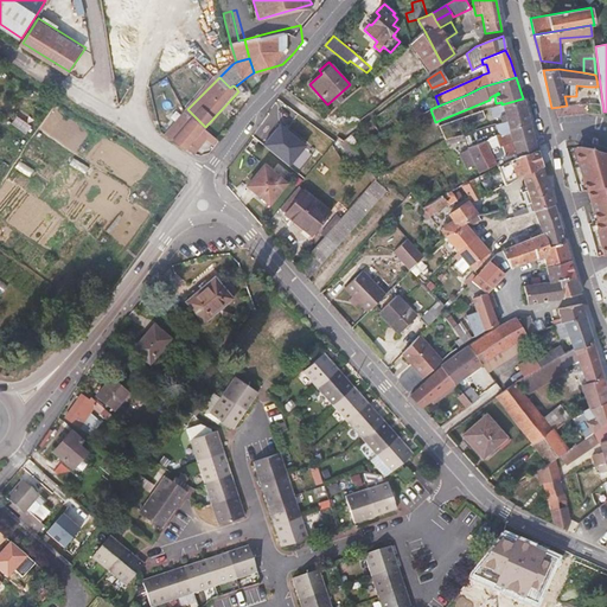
[(601,106),(598,87),(588,87),(589,98),(576,100),(577,106),(590,104),(601,106)]
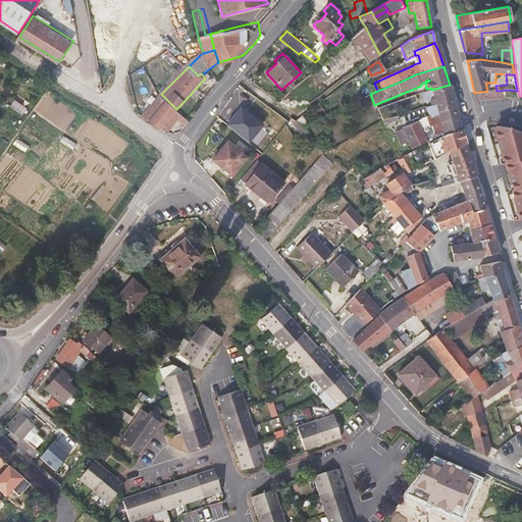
[(456,106),(451,85),(450,85),(431,90),(421,93),(424,101),(429,100),(431,106),(435,105),(437,111),(456,106)]
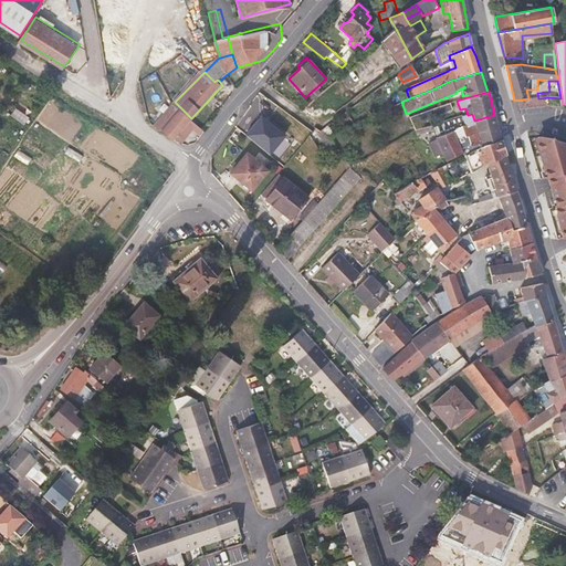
[(174,136),(191,118),(177,104),(175,102),(165,113),(160,109),(155,115),(158,119),(155,123),(166,130),(174,136)]
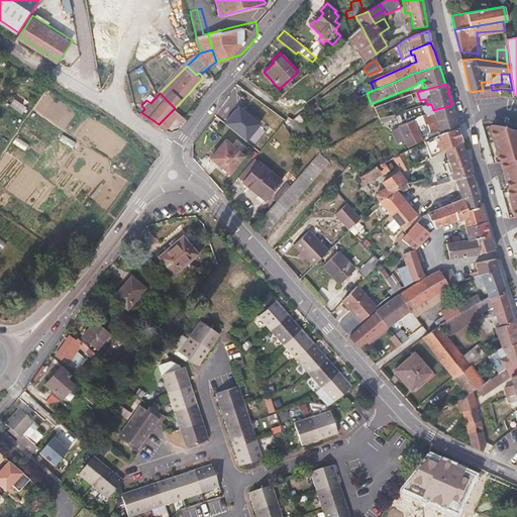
[(384,111),(414,100),(412,94),(374,107),(380,119),(386,116),(384,111)]
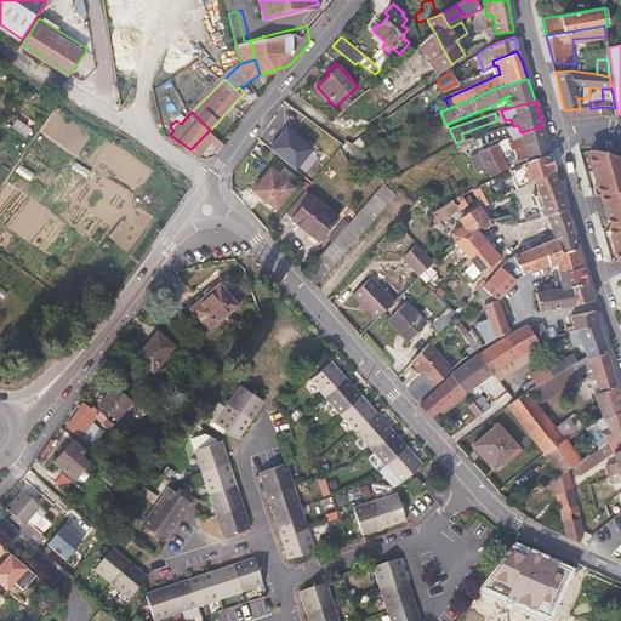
[(550,154),(542,126),(520,132),(518,125),(513,126),(505,127),(507,137),(505,140),(499,143),(478,151),(482,159),(489,177),(508,169),(507,164),(517,159),(529,157),(530,160),(550,154)]
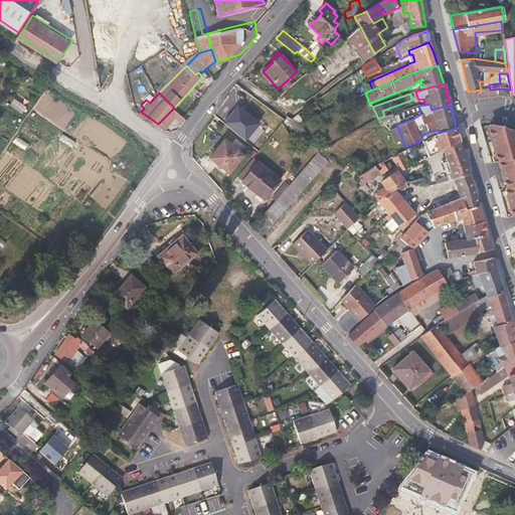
[(237,107),(225,123),(246,140),(260,124),(237,107)]
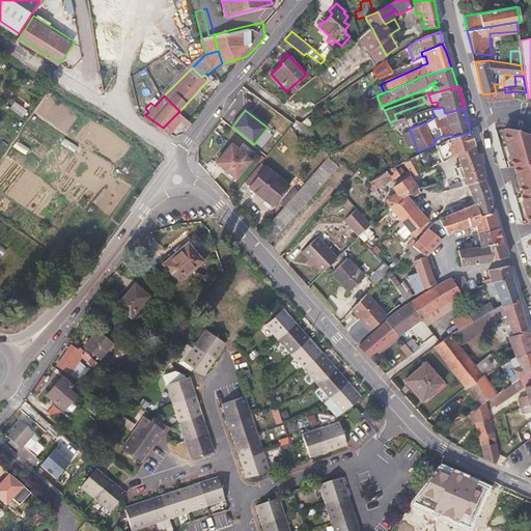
[(399,124),(407,122),(406,117),(396,119),(390,122),(391,127),(399,124)]
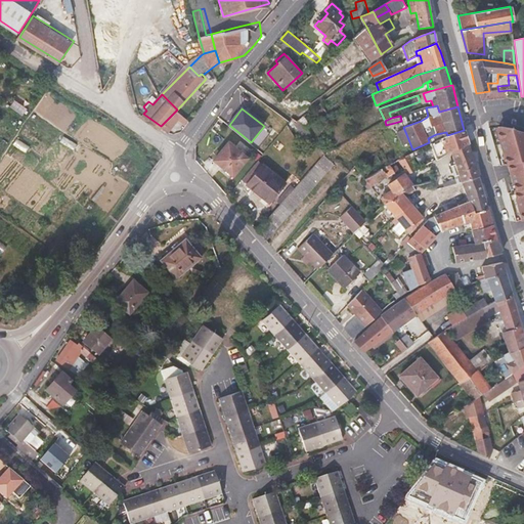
[(308,131),(304,127),(299,120),(297,122),(294,124),(307,139),(311,136),(308,131)]
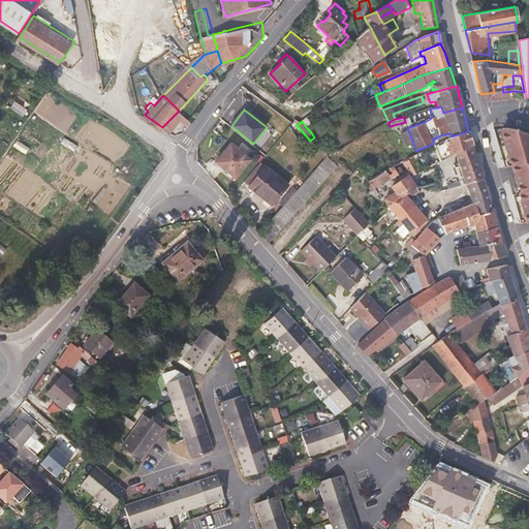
[(528,132),(520,131),(518,129),(506,127),(502,127),(505,138),(503,139),(510,165),(511,165),(517,184),(518,184),(520,191),(519,191),(519,193),(518,193),(525,221),(528,220),(528,132)]
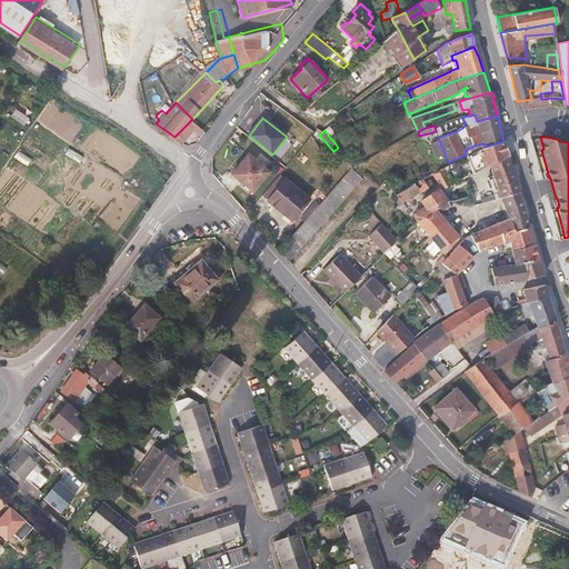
[(508,157),(503,141),(486,147),(475,153),(468,156),(475,173),(490,166),(498,161),(508,157)]
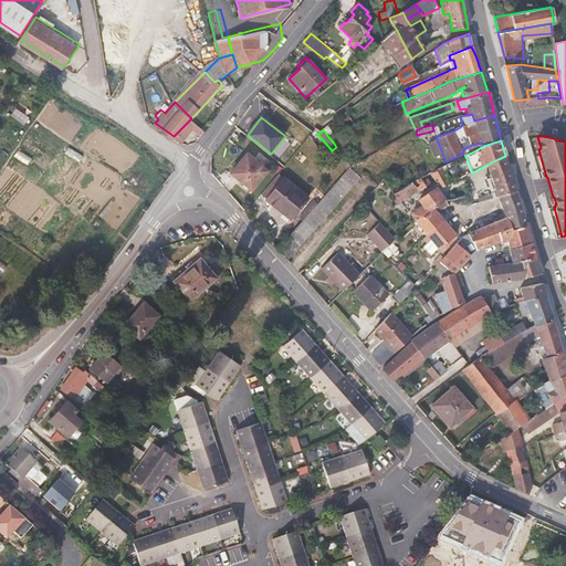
[(448,165),(446,161),(439,145),(418,155),(427,175),(433,171),(442,167),(448,165)]
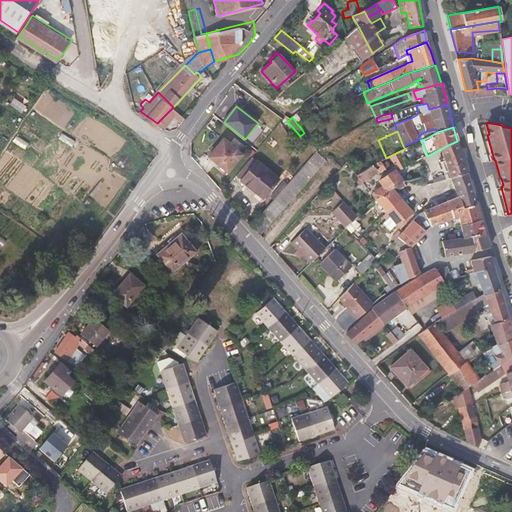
[(223,139),(209,157),(228,171),(242,154),(223,139)]
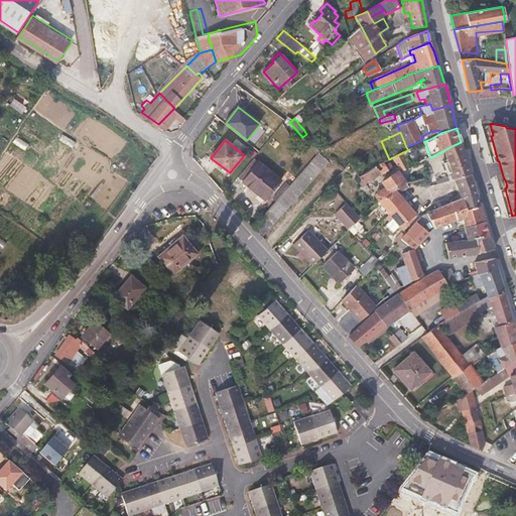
[(446,156),(463,149),(461,142),(452,146),(444,150),(446,156)]
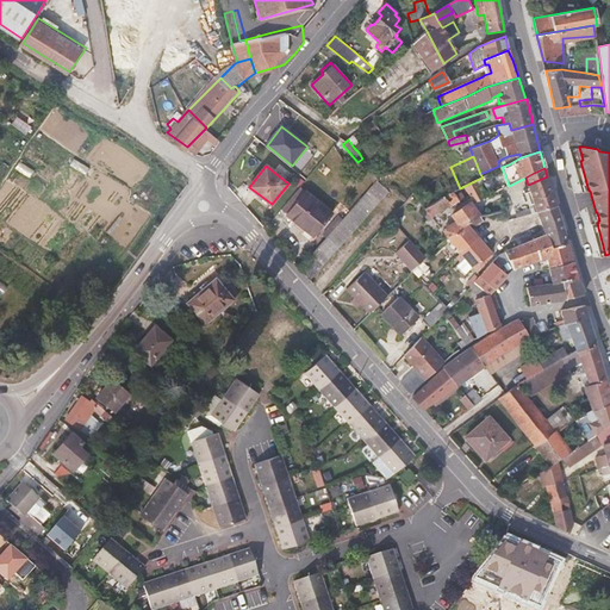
[(475,203),(485,198),(492,194),(484,176),(483,178),(477,180),(467,185),(475,203)]
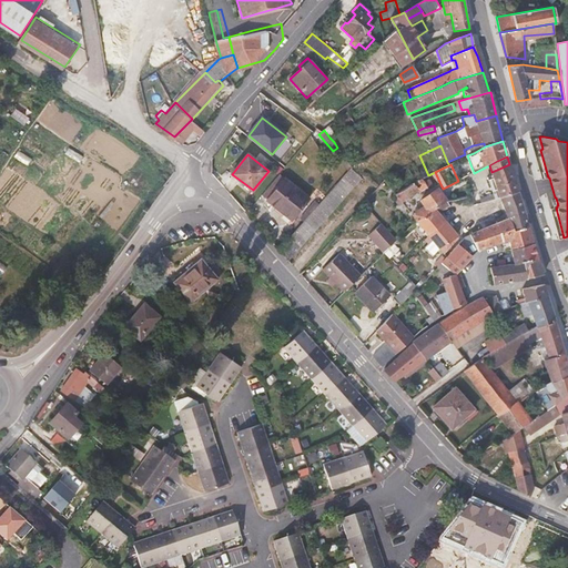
[(519,191),(509,164),(492,172),(497,188),(482,192),(484,202),(499,198),(519,191)]
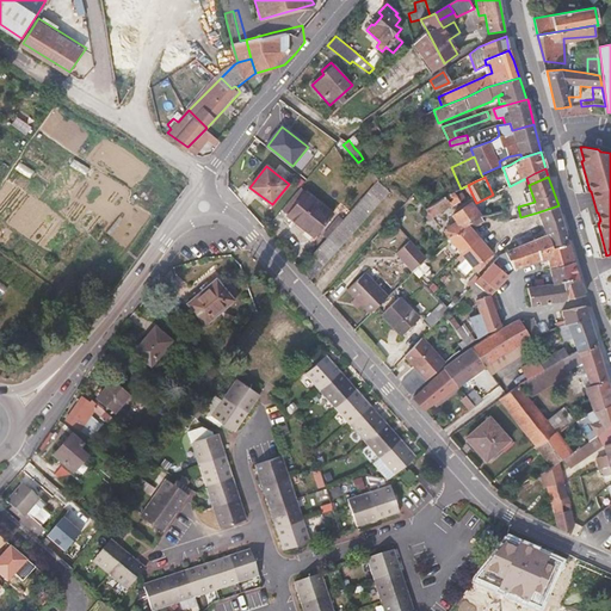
[(310,281),(357,229),(389,192),(378,181),(300,269),(310,281)]
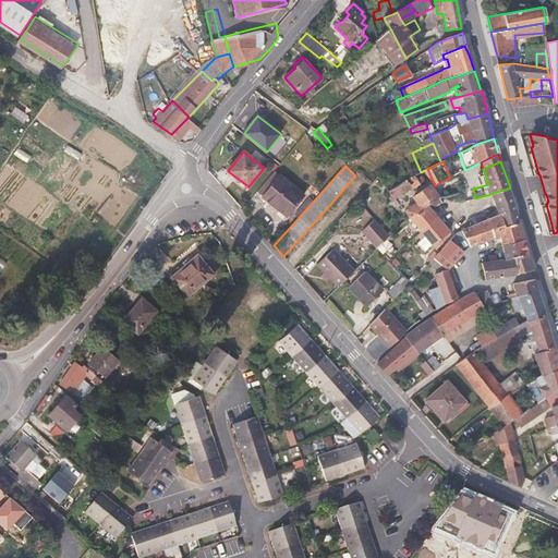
[(303,195),(275,171),(257,192),(286,215),(303,195)]
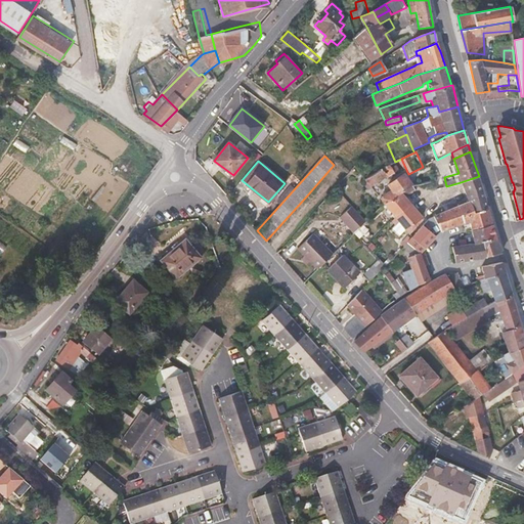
[(389,165),(382,169),(364,178),(367,182),(365,184),(369,187),(372,186),(372,184),(387,176),(394,172),(389,165)]
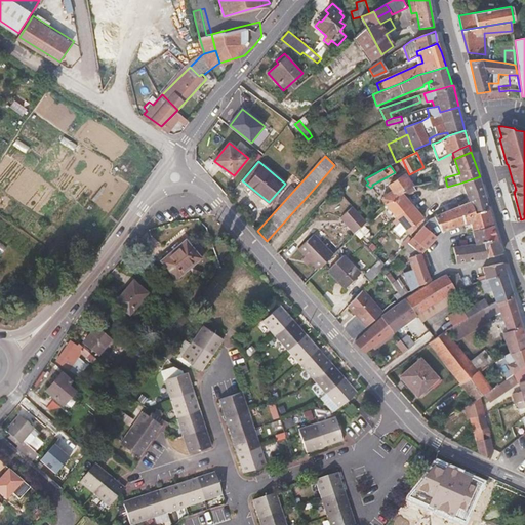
[(386,204),(413,186),(405,173),(388,186),(392,191),(380,198),(386,204)]
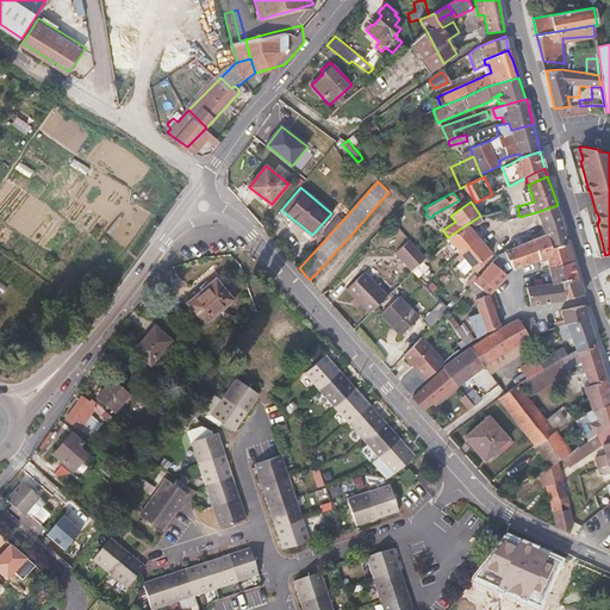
[(560,215),(558,205),(536,212),(540,221),(560,215)]
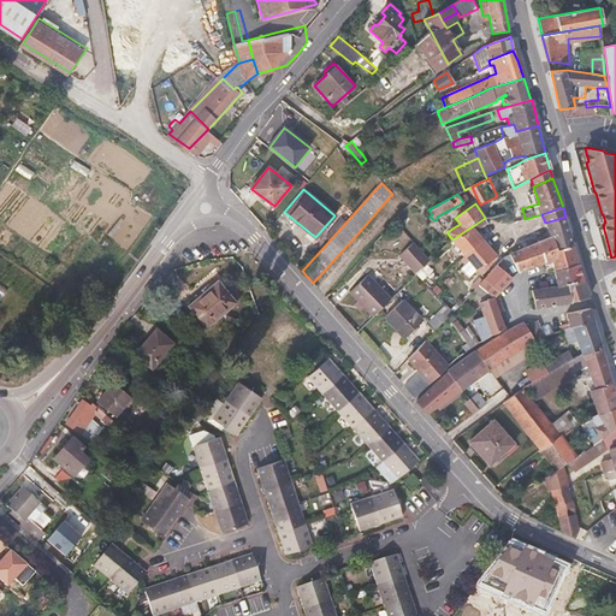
[(496,214),(485,218),(452,240),(465,255),(484,242),(475,231),(489,223),(497,220),(496,214)]
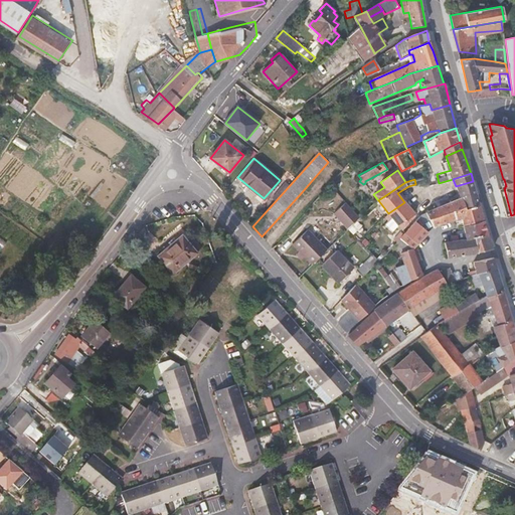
[(480,206),(473,181),(456,186),(459,198),(460,202),(464,210),(480,206)]
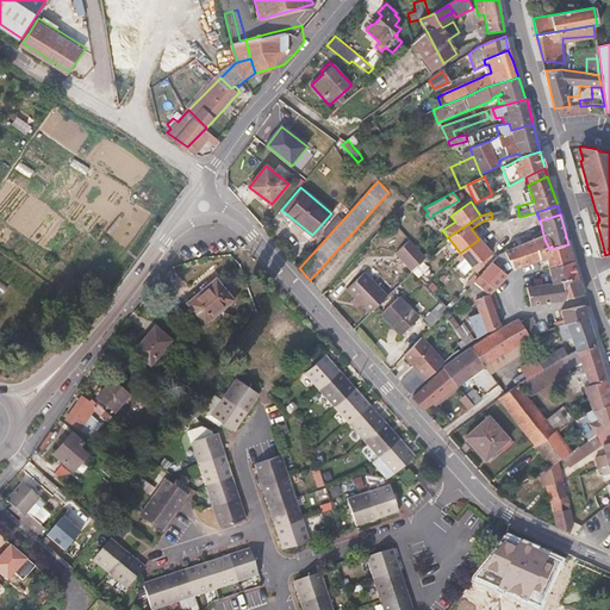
[(549,249),(545,240),(541,241),(540,237),(535,240),(539,253),(549,249)]
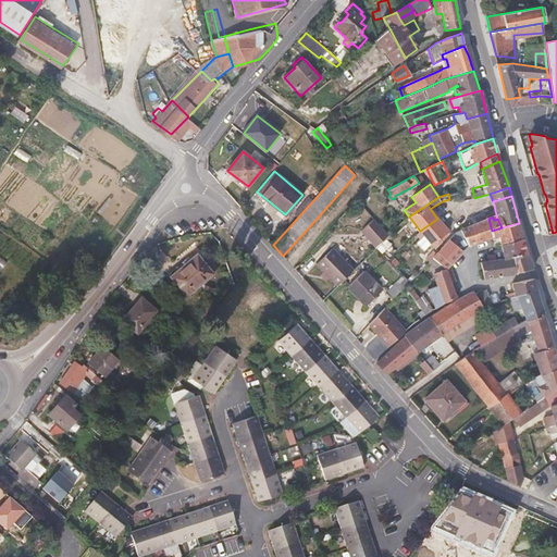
[(449,233),(448,232),(437,219),(420,231),(431,244),(434,249),(449,233)]
